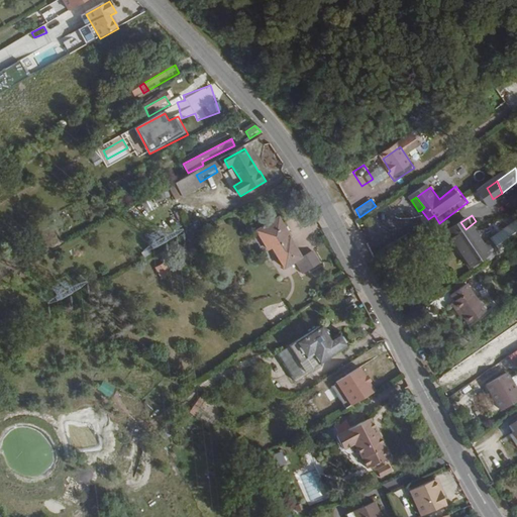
[(281,220),(279,217),(261,228),(263,231),(281,220)]
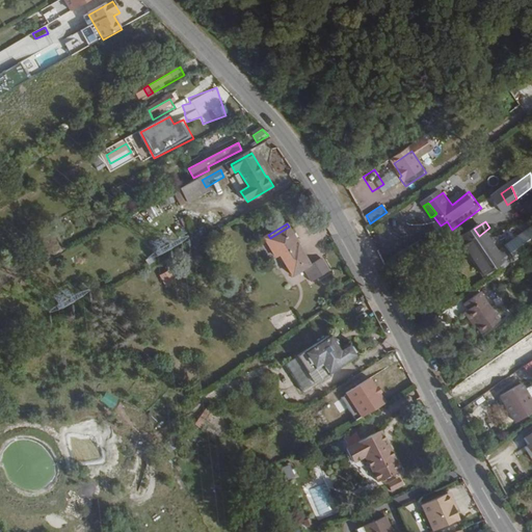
[(289,227),(270,238),(277,250),(296,239),(289,227)]
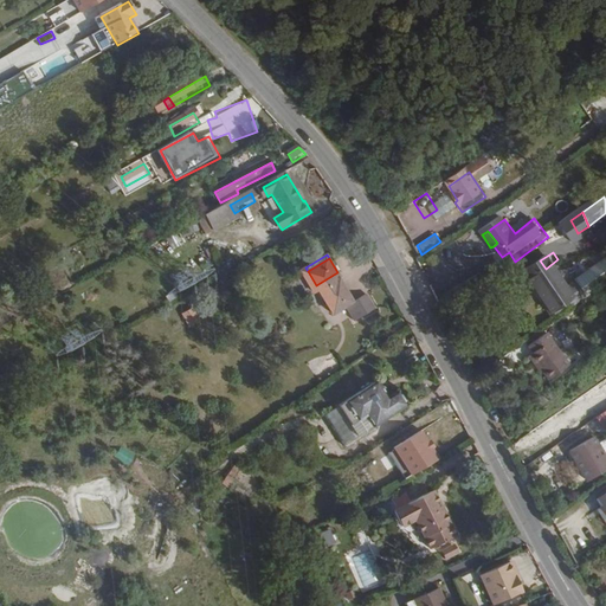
[(539,259),(529,266),(553,297),(554,300),(550,302),(558,310),(558,311),(581,295),(582,294),(558,259),(546,269),(540,260),(539,259)]
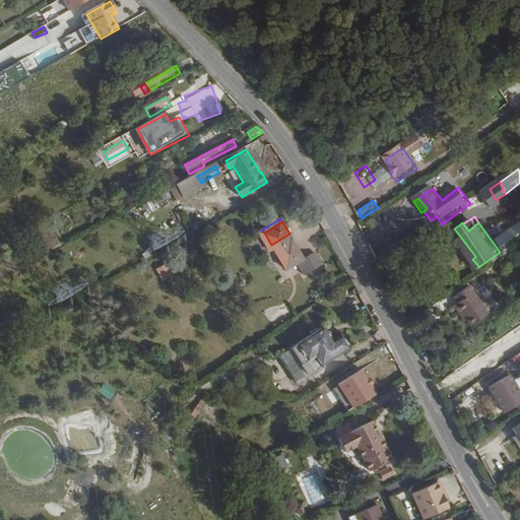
[(289,234),(271,245),(287,270),(298,264),(303,269),(319,258),(316,252),(305,259),(291,239),(293,239),(289,234)]
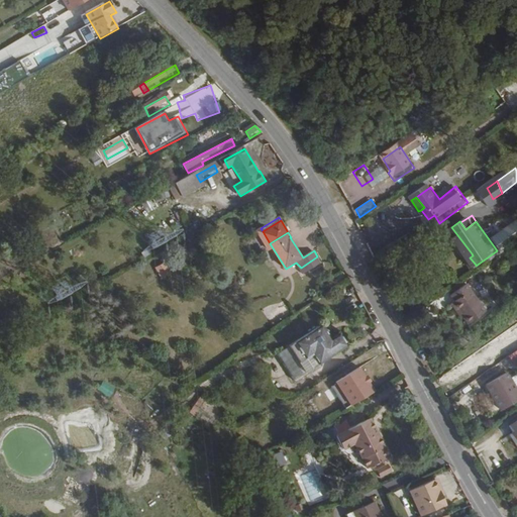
[(268,252),(277,267),(282,264),(273,249),(268,252)]
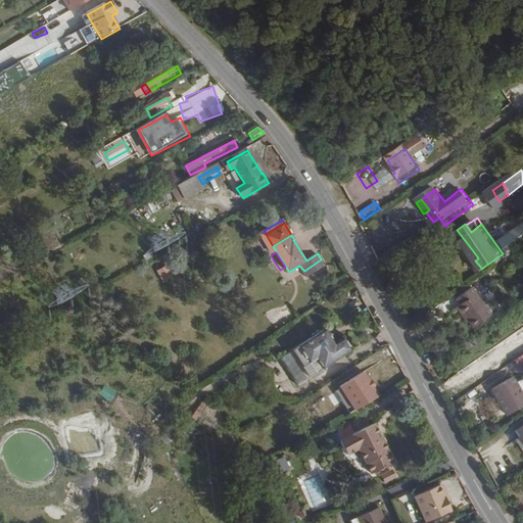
[(304,271),(307,278),(325,267),(321,259),(304,271)]
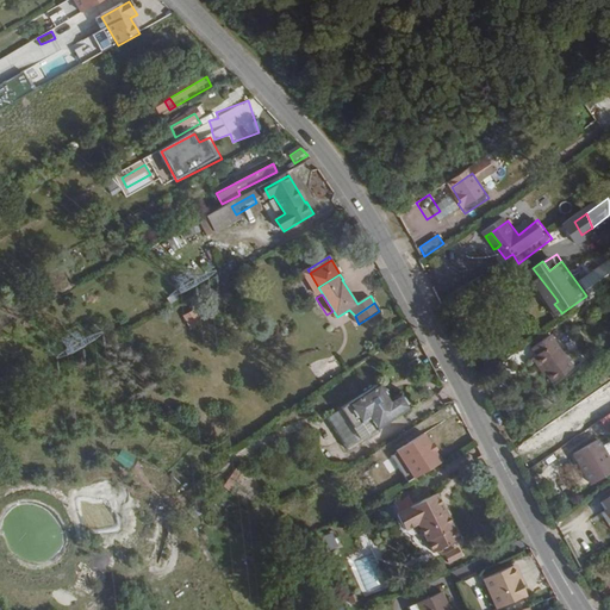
[(182,316),(190,330),(201,324),(195,310),(182,316)]
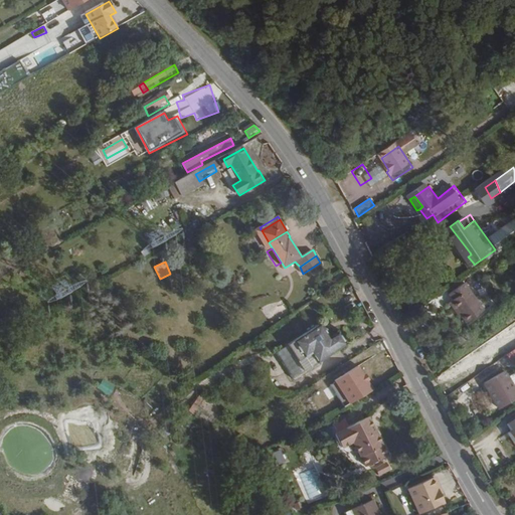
[(459,299),(465,308),(480,297),(471,282),(455,293),(459,299)]
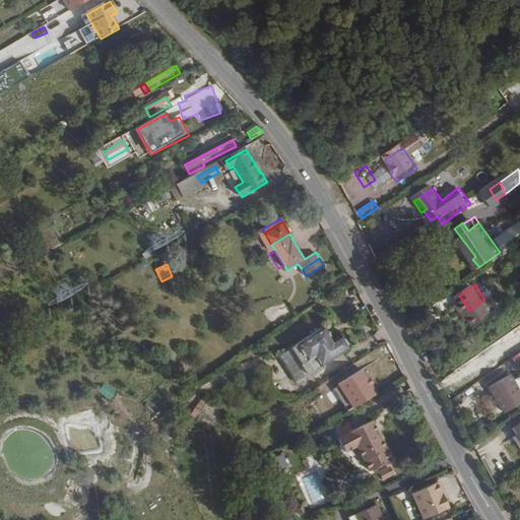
[(470,318),(475,325),(494,313),(484,300),(469,311),(473,316),(470,318)]
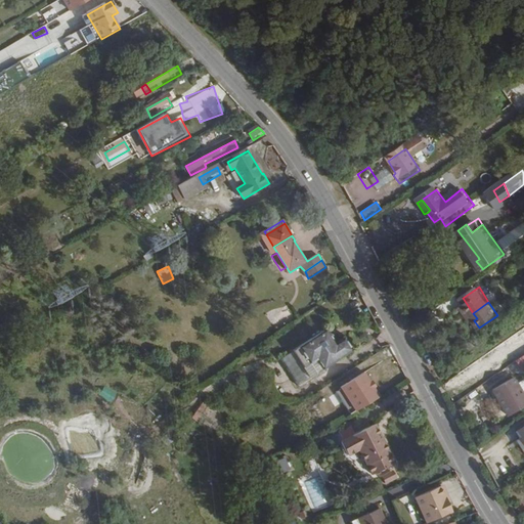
[(462,307),(470,315),(473,313),(467,304),(462,307)]
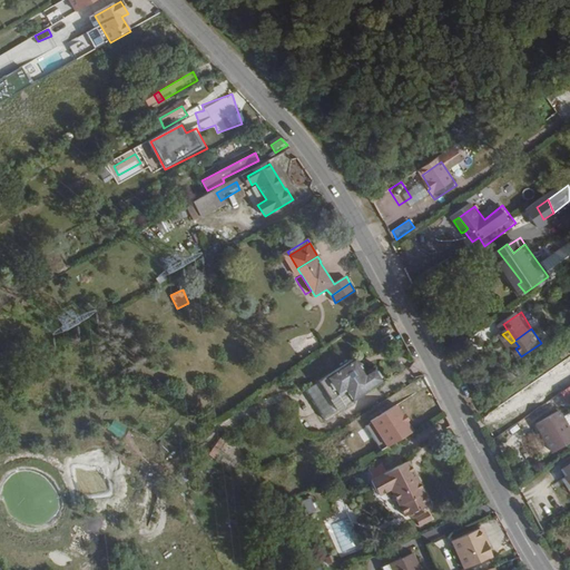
[(360,365),(354,357),(304,391),(310,399),(360,365)]
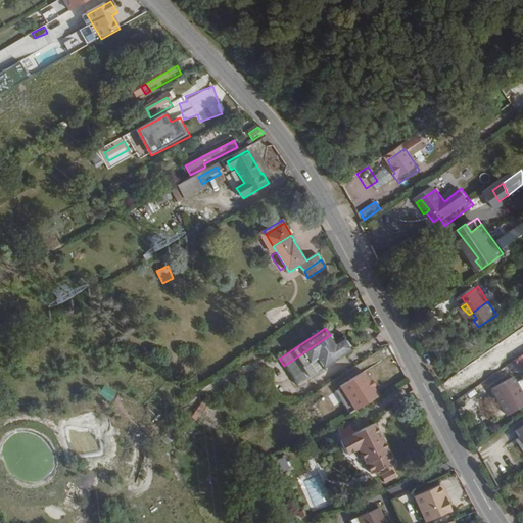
[(284,366),(296,386),(352,349),(344,337),(335,342),(330,335),(284,366)]
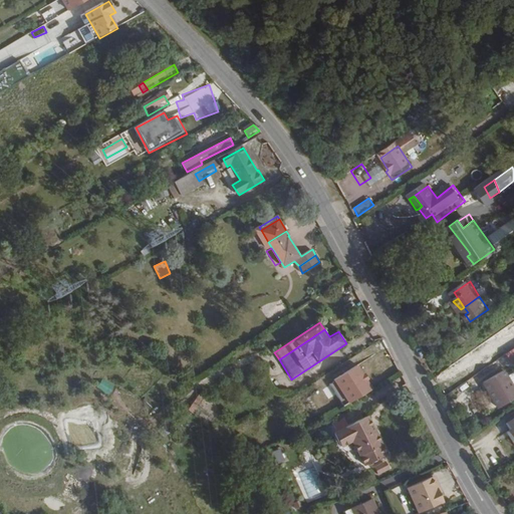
[(356,362),(338,373),(349,392),(367,381),(356,362)]
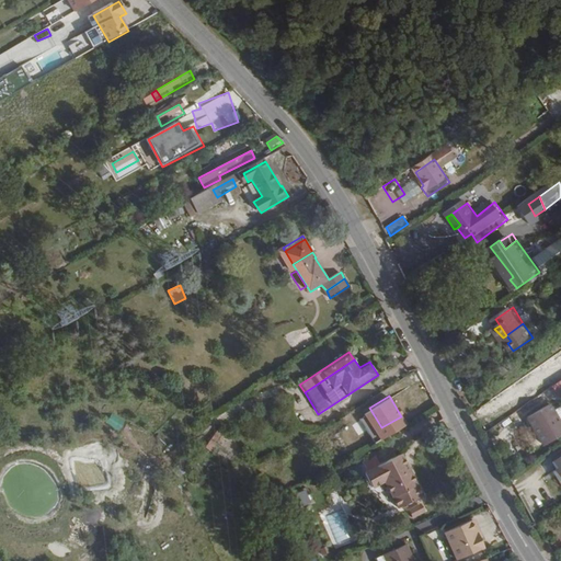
[(560,425),(549,408),(529,419),(548,446),(549,447),(560,438),(560,425)]
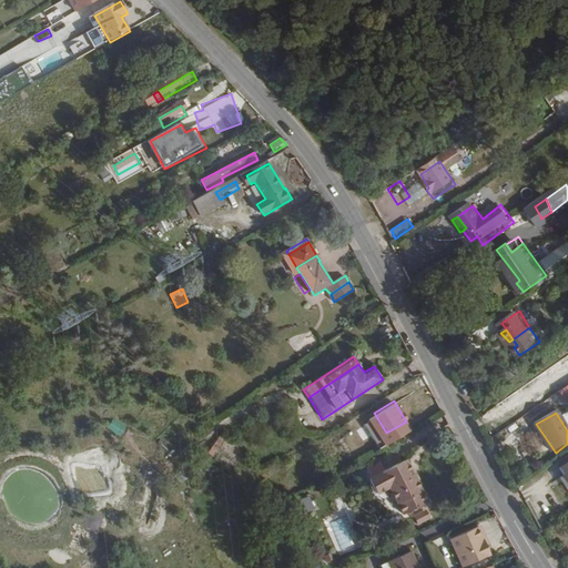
[(111,424),(108,429),(121,437),(124,432),(111,424)]
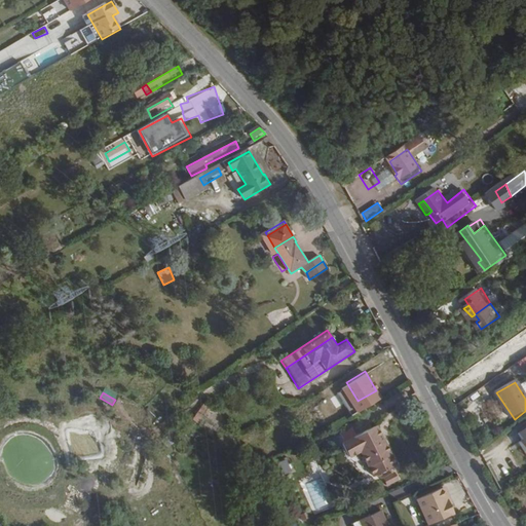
[(400,465),(380,427),(345,445),(352,459),(363,454),(375,478),(400,465)]
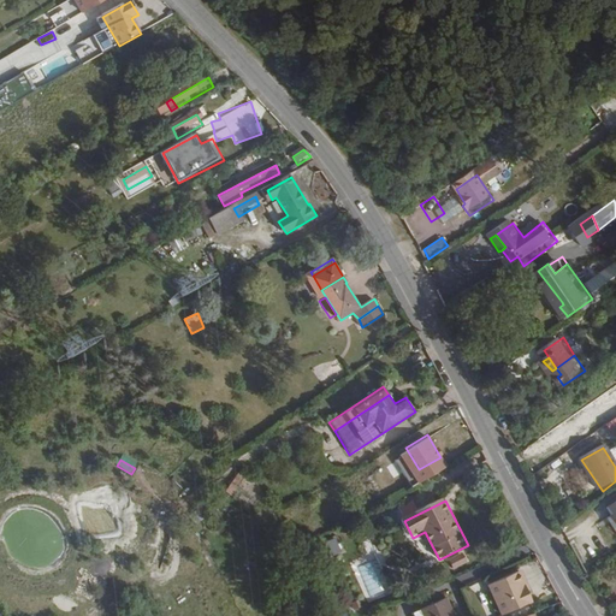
[(452,568),(468,561),(463,550),(448,557),(452,568)]
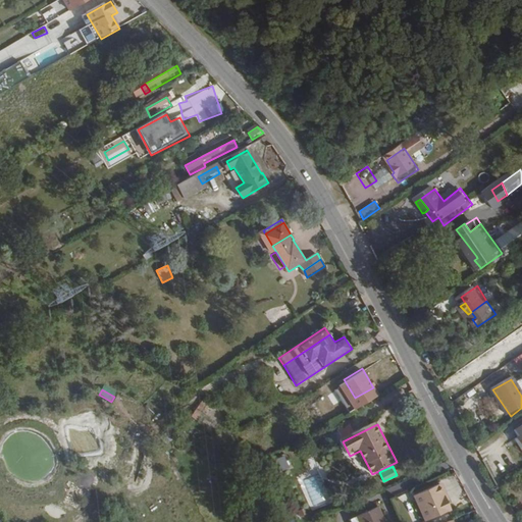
[(440,484),(415,496),(426,521),(452,510),(440,484)]
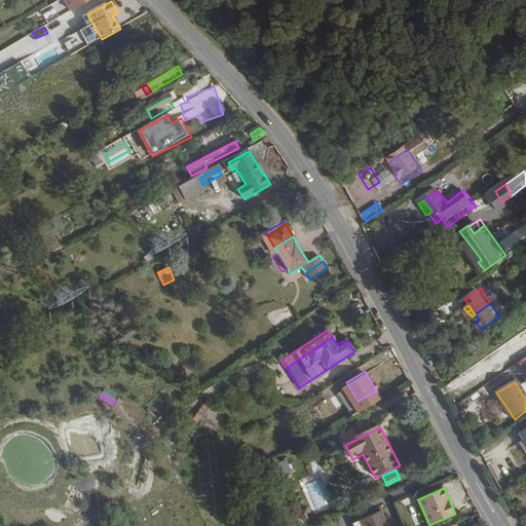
[(353,523),(354,525),(389,525),(382,510),(353,523)]
